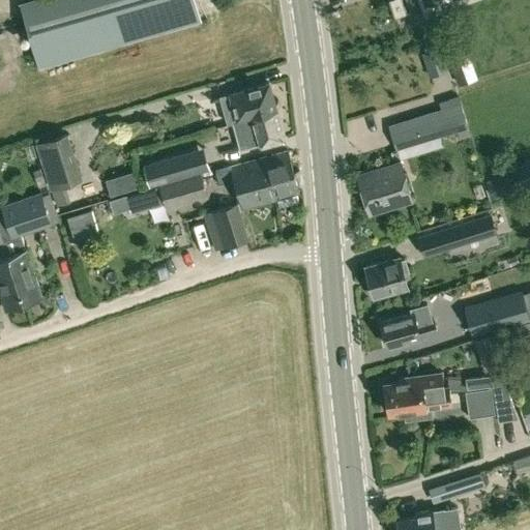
[(194,0),(32,0),(20,3),(38,65),(200,19),(194,0)]
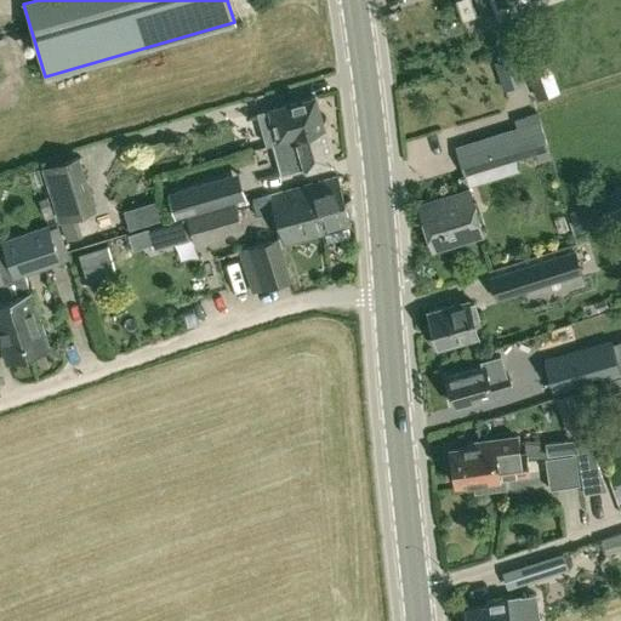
[(469,0),(457,0),(454,1),(461,22),(477,16),(469,0)]
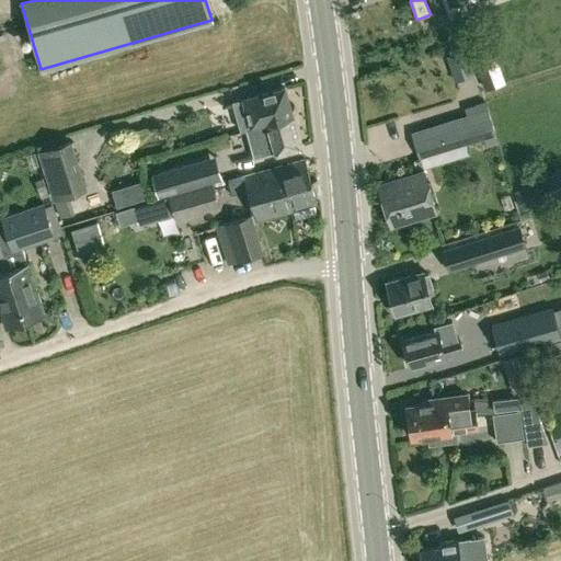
[(428,0),(434,14),(447,10),(443,0),(428,0)]
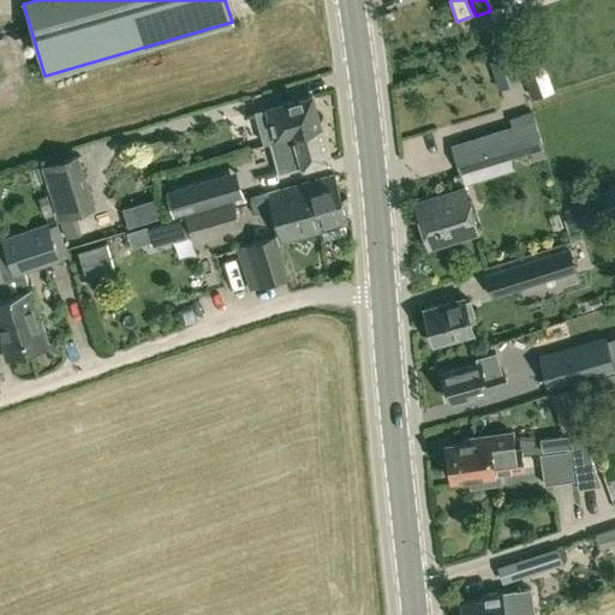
[(494,22),(508,16),(502,0),(485,0),(490,11),(494,22)]
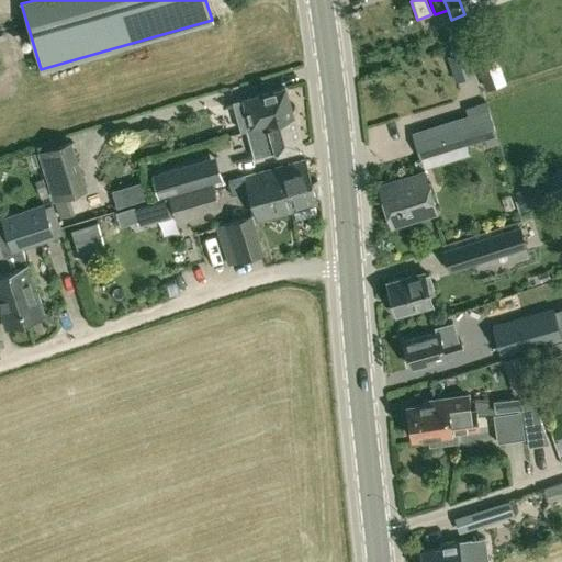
[(459,0),(464,14),(503,0),(459,0)]
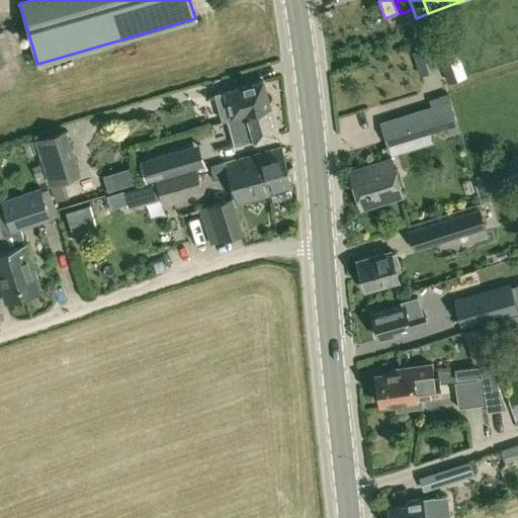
[(436,69),(427,45),(411,51),(421,75),(436,69)]
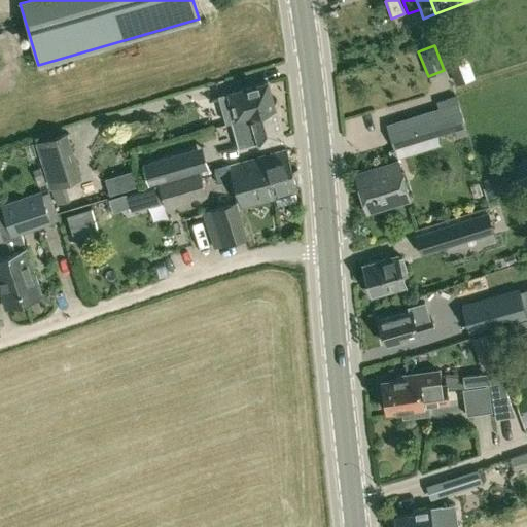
[(260,111),(274,107),(268,82),(229,93),(219,96),(226,121),(236,118),(242,117),(250,115),(249,114),(252,113),(260,111)]
